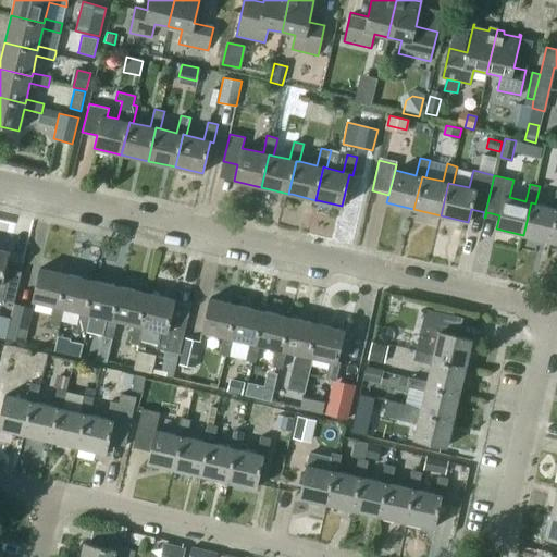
[(523,235),(551,242),(556,213),(556,189),(553,207),(535,203),(531,202),(523,235)]
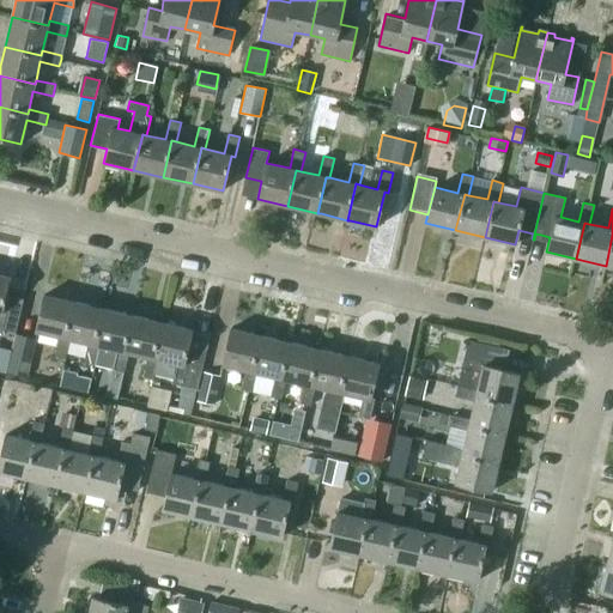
[(10,277),(0,274),(0,333),(1,333),(2,329),(16,332),(23,299),(6,296),(10,277)]
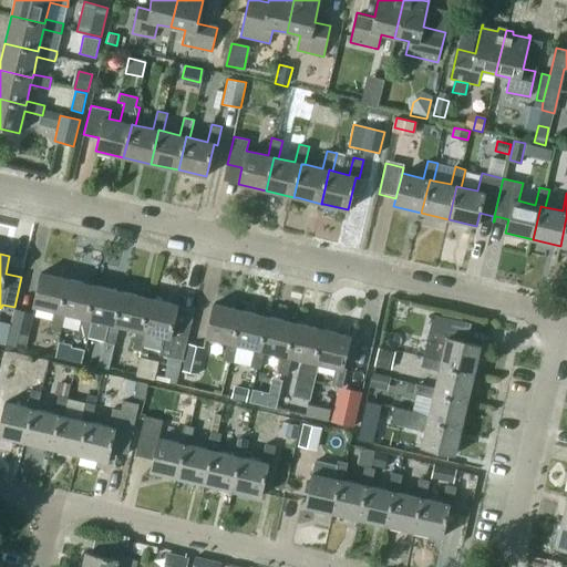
[(60,331),(64,313),(60,313),(68,279),(40,272),(32,307),(54,311),(50,329),(60,331)]
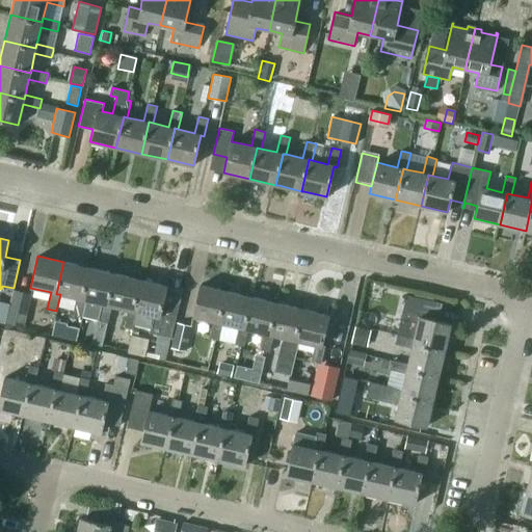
[(82,317),(86,300),(82,299),(89,268),(63,262),(56,294),(60,294),(77,298),(73,315),(82,317)]
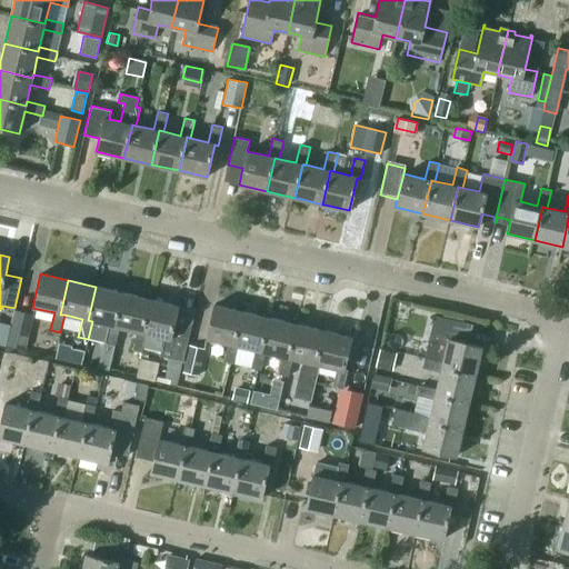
[(116,346),(119,328),(116,327),(123,292),(96,287),(88,320),(92,321),(109,326),(106,342),(103,342),(98,368),(109,370),(115,346),(116,346)]
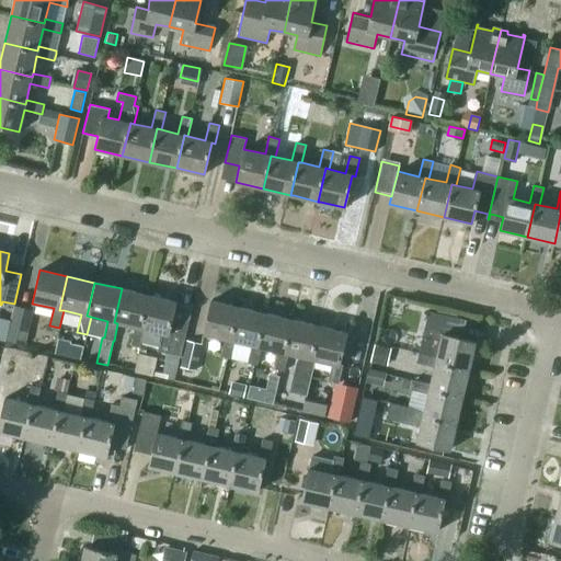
[(114,322),(117,323),(135,327),(130,344),(140,346),(141,342),(145,329),(140,329),(148,295),(122,288),(114,322)]
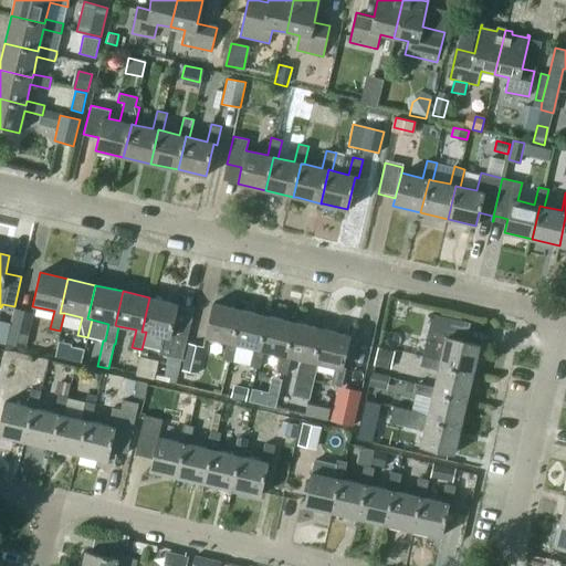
[(146,332),(143,345),(160,348),(159,354),(169,356),(182,359),(189,325),(174,322),(177,304),(149,297),(142,332),(146,332)]
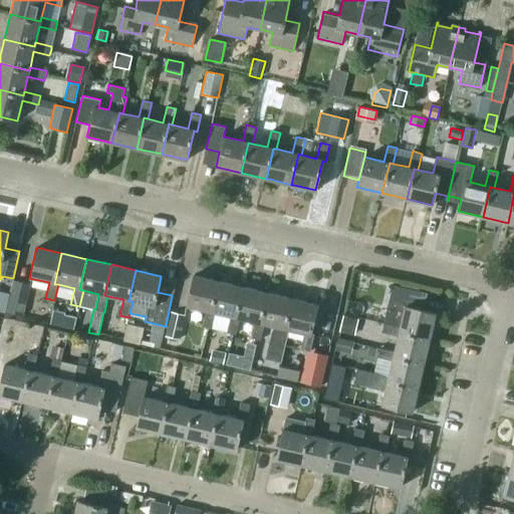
[(211,329),(215,312),(211,312),(218,281),(193,275),(186,306),(206,311),(202,326),(211,329)]
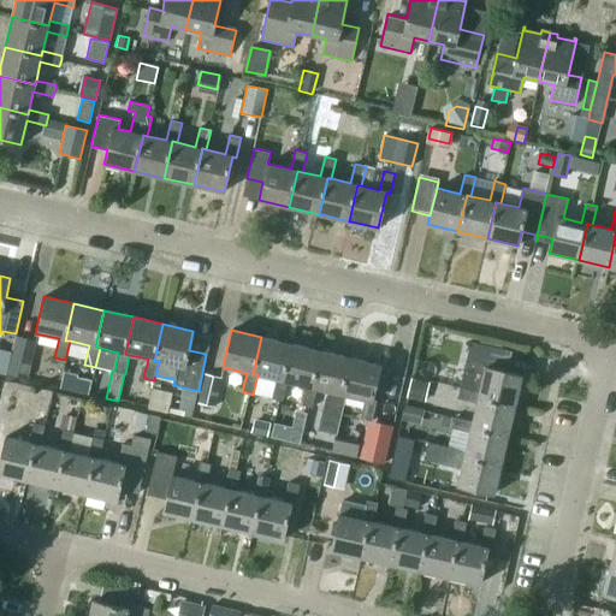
[(7,373),(29,378),(37,341),(16,336),(12,355),(7,373)]
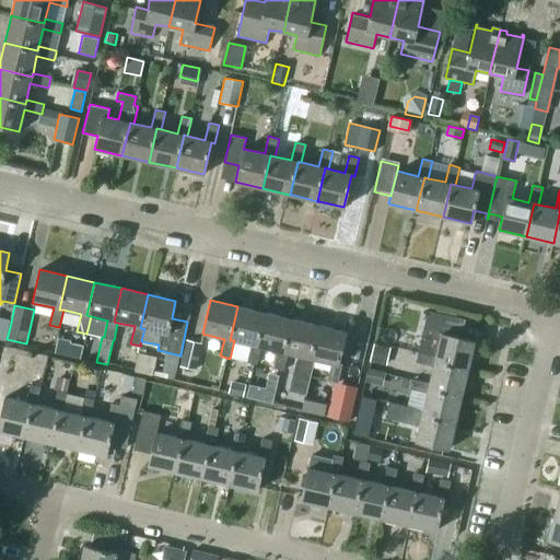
[(257,364),(261,347),(257,346),(265,313),(237,306),(230,340),(234,340),(251,345),(247,362),(257,364)]
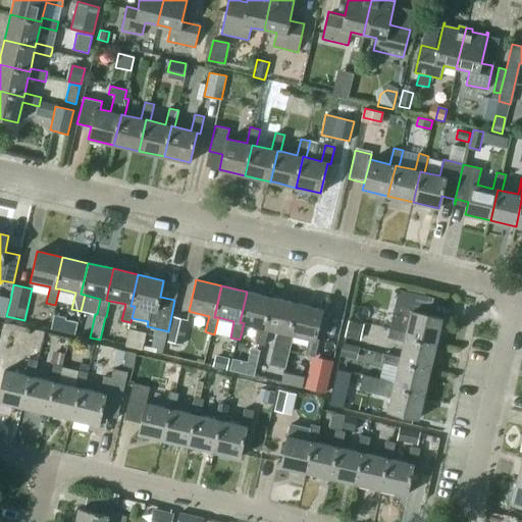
[(441,317),(428,314),(432,298),(399,290),(389,328),(406,331),(405,335),(435,343),(441,317)]
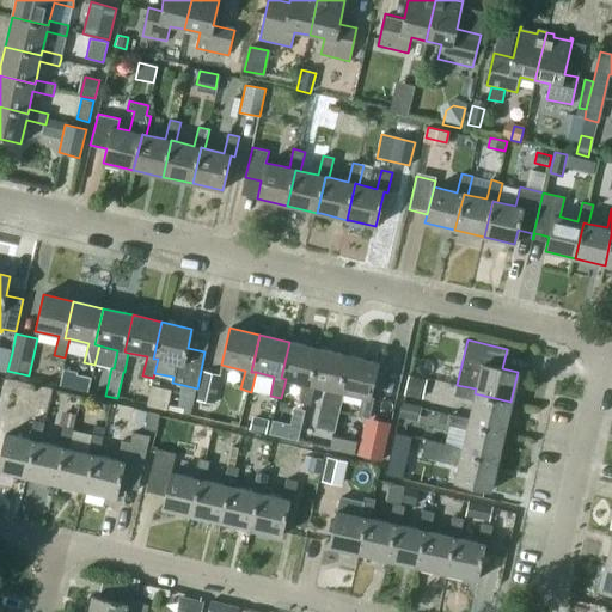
[(311,405),(314,386),(310,385),(318,348),(289,342),(281,378),(286,379),(304,384),(299,403),(311,405)]
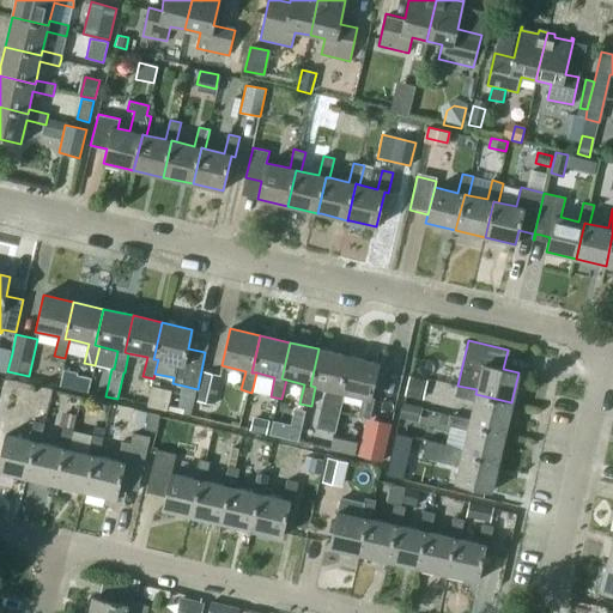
[(0,369),(7,371),(12,353),(0,349),(0,369)]
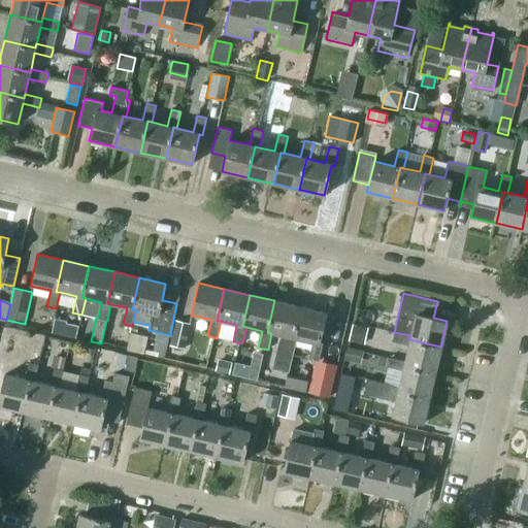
[(267,332),(271,333),(283,335),(275,365),(290,369),(293,355),(297,338),(293,338),(300,306),(274,300),(267,332)]
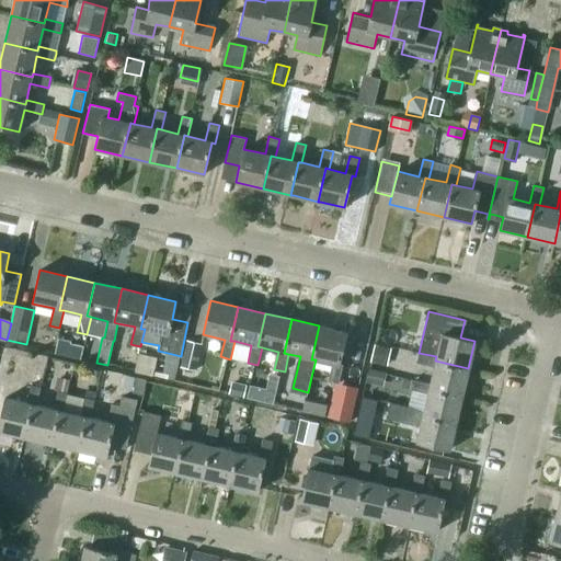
[(311,359),(316,359),(332,364),(329,381),(335,384),(339,384),(343,365),(340,364),(346,332),(319,325),(311,359)]
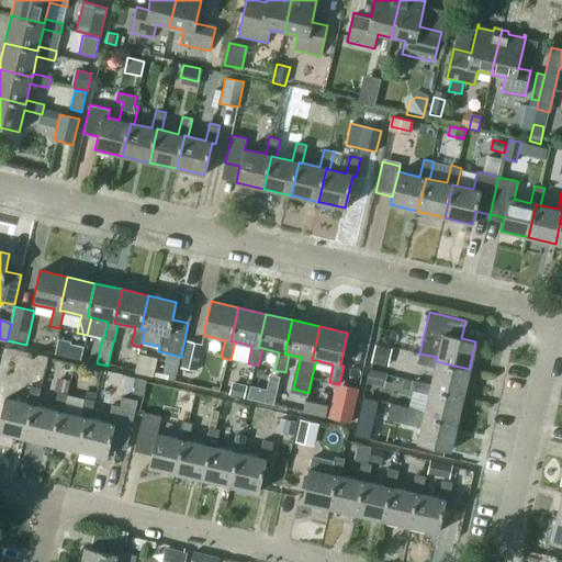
[(56,339),(54,352),(66,356),(80,359),(82,347),(68,344),(69,341),(56,339)]
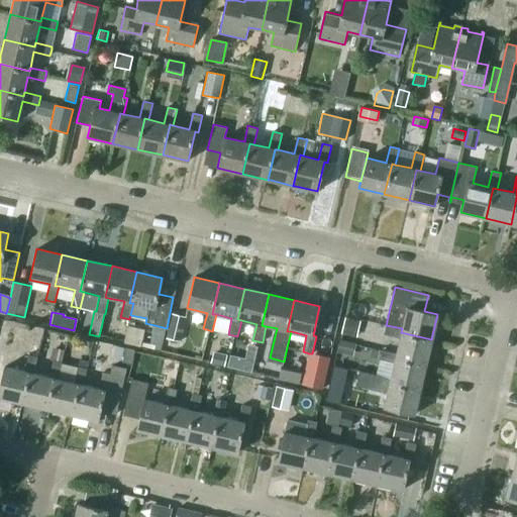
[(167,337),(181,341),(187,316),(172,313),(167,337)]
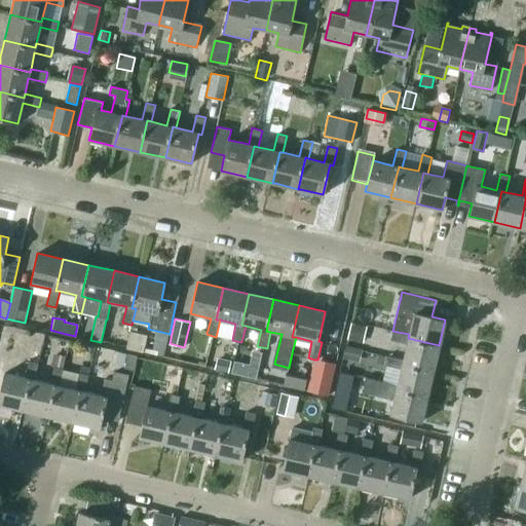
[(352,324),(348,339),(360,342),(363,326),(352,324)]
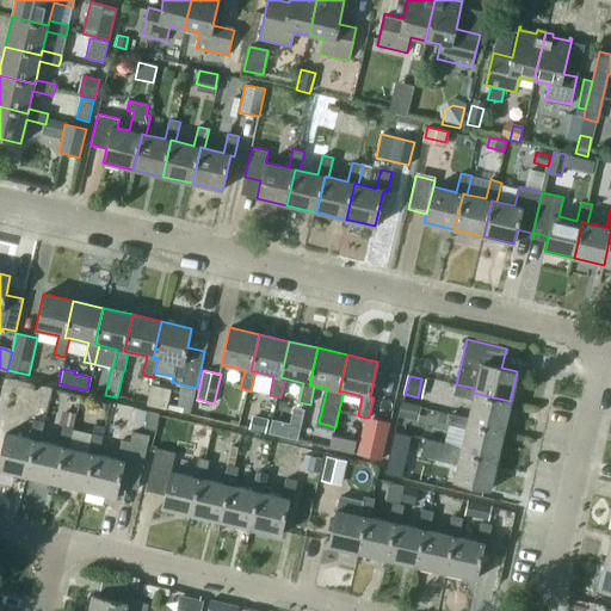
[(197,388),(183,384),(177,412),(190,415),(197,388)]
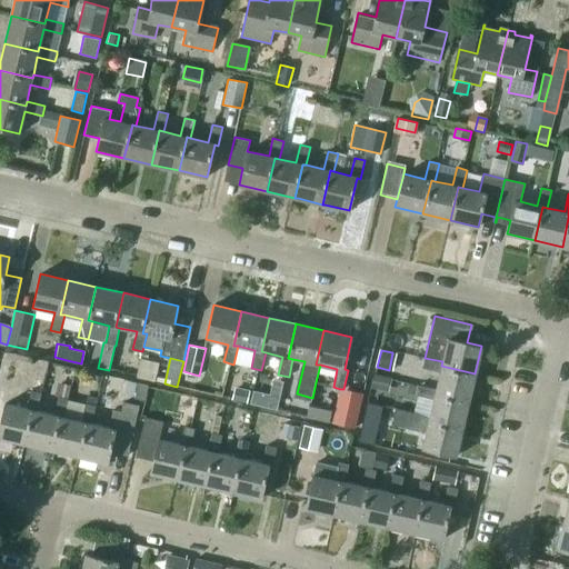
[(440,372),(436,389),(435,393),(469,401),(475,373),(441,366),(442,361),(425,358),(422,368),(440,372)]
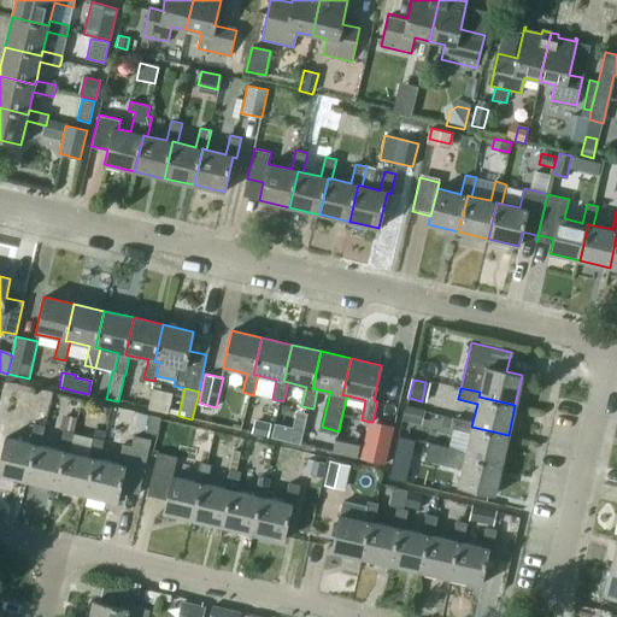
[(153,391),(148,409),(169,413),(174,395),(153,391)]
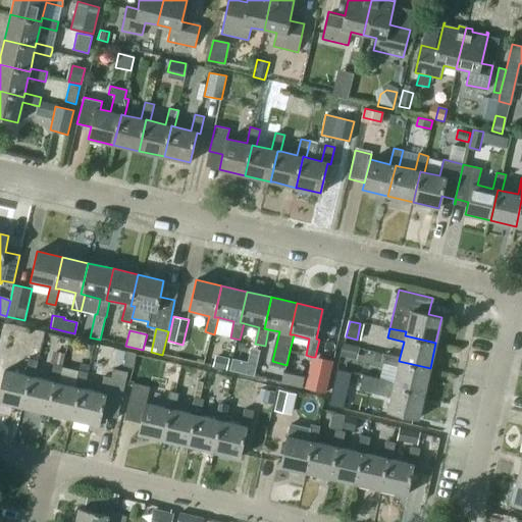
[(343,346),(341,356),(353,358),(355,349),(343,346)]
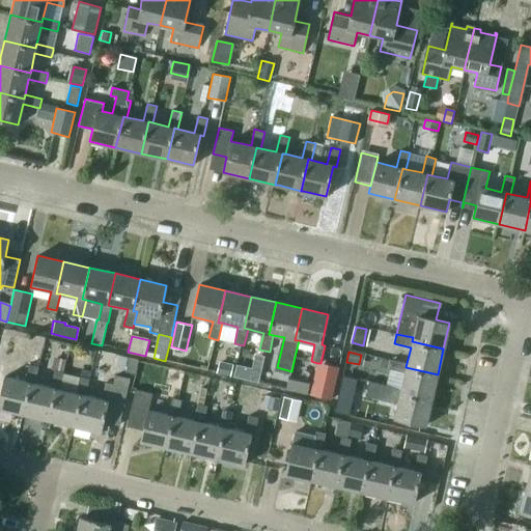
[(255,356),(251,370),(260,372),(264,359),(255,356)]
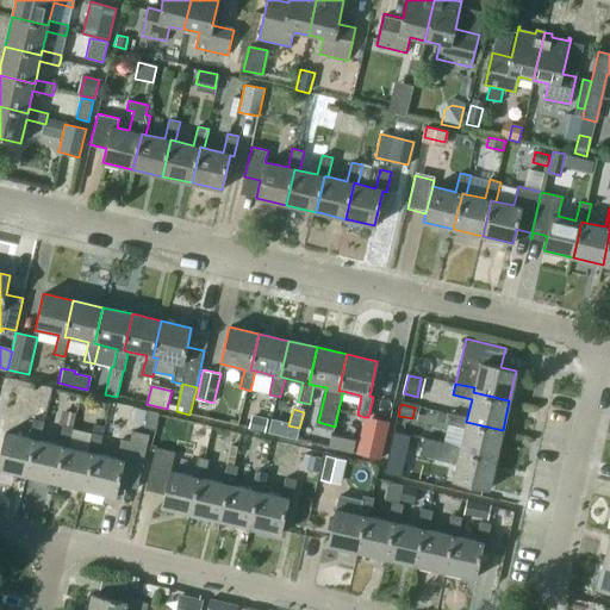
[(143,429),(155,430),(159,412),(147,411),(143,429)]
